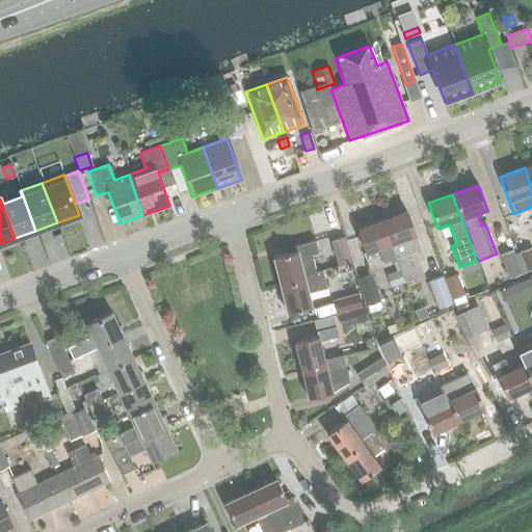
[(411,266),(406,255),(419,249),(414,237),(416,236),(406,211),(381,220),(395,259),(407,290),(418,286),(415,277),(417,276),(413,265),(411,266)]
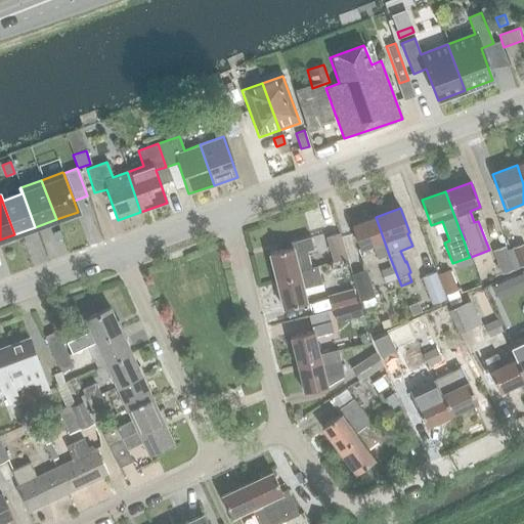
[(377,259),(389,255),(376,217),(351,226),(360,251),(373,246),(377,259)]
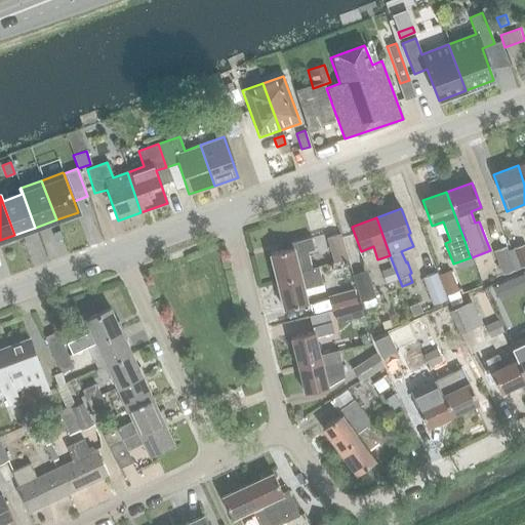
[(339,234),(326,238),(332,263),(347,258),(339,234)]
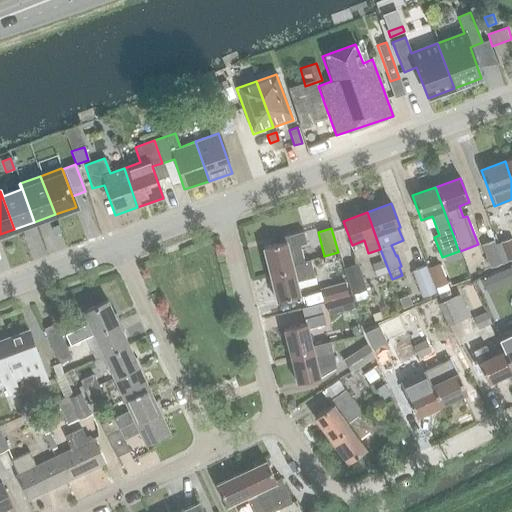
[(292,265),(304,262),(299,245),(305,243),(303,233),(282,238),(284,243),(263,248),(269,275),(293,269),(292,265)]
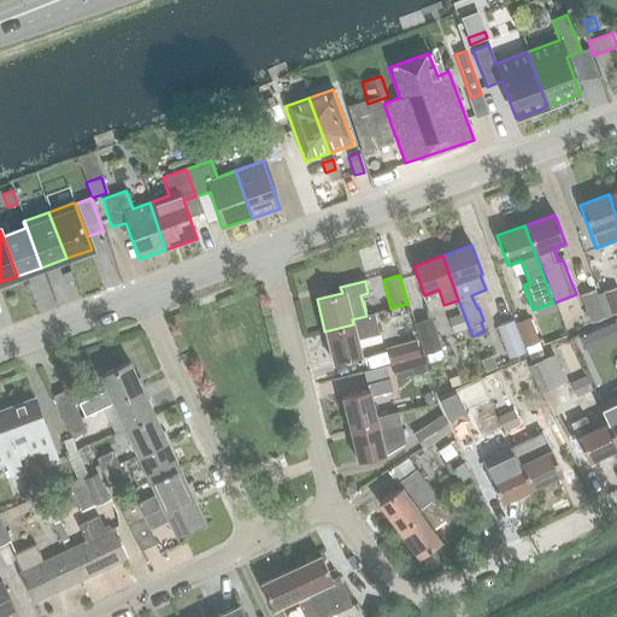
[(603,293),(611,316),(616,312),(616,287),(603,293)]
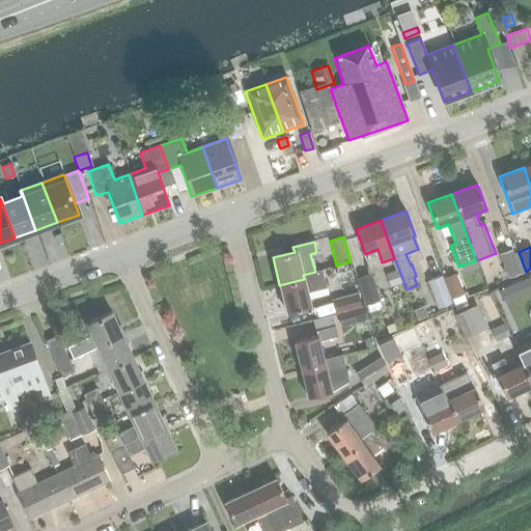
[(520,274),(511,250),(498,254),(507,278),(520,274)]
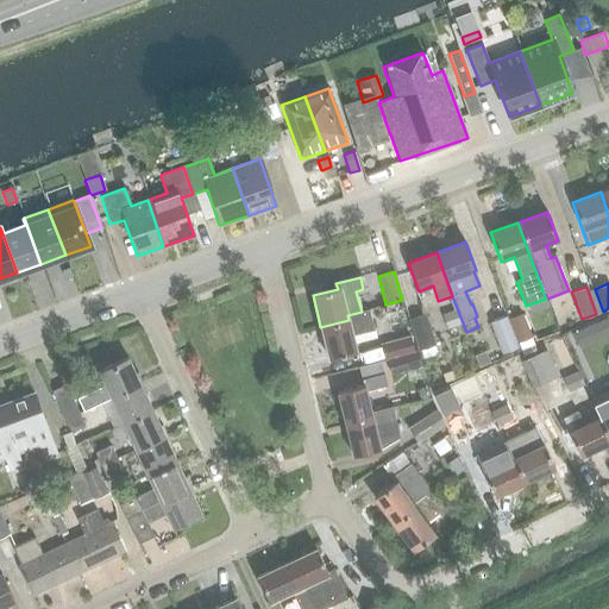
[(460,324),(456,309),(441,314),(446,330),(460,324)]
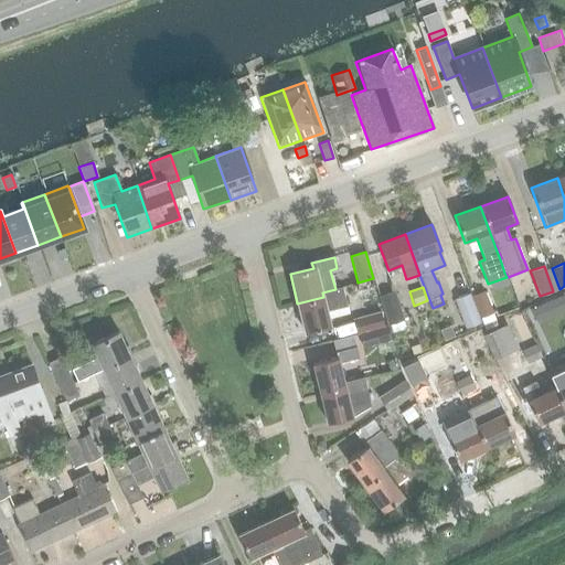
[(341,288),(336,289),(322,292),(323,297),(297,304),(305,333),(330,328),(326,311),(347,306),(341,288)]
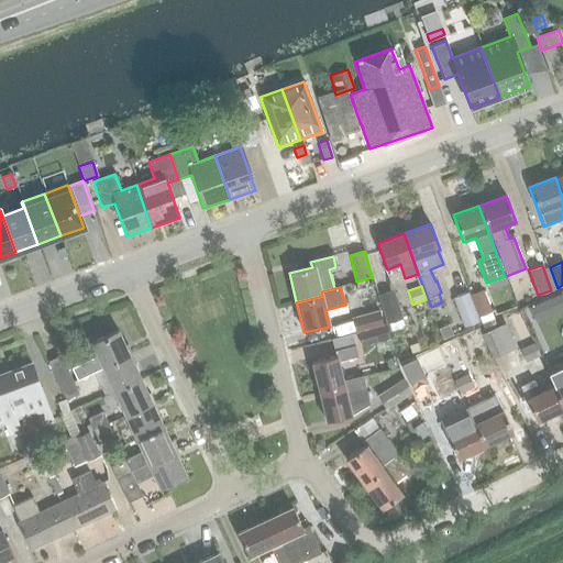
[(392,290),(377,295),(388,333),(404,328),(392,290)]
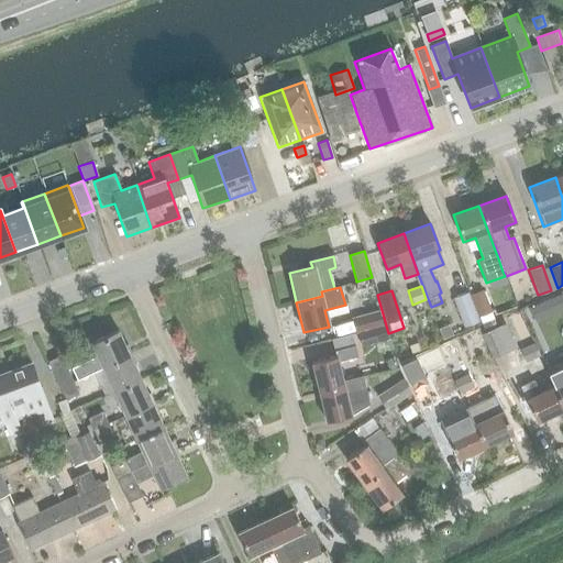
[(470,296),(478,318),(490,313),(482,290),(470,296)]
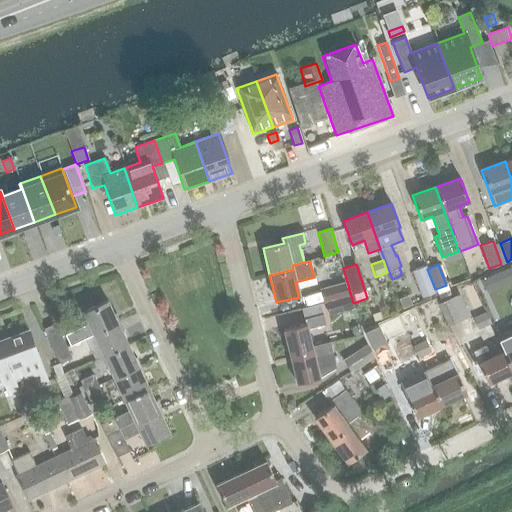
[(421,298),(434,293),(424,265),(410,271),(421,298)]
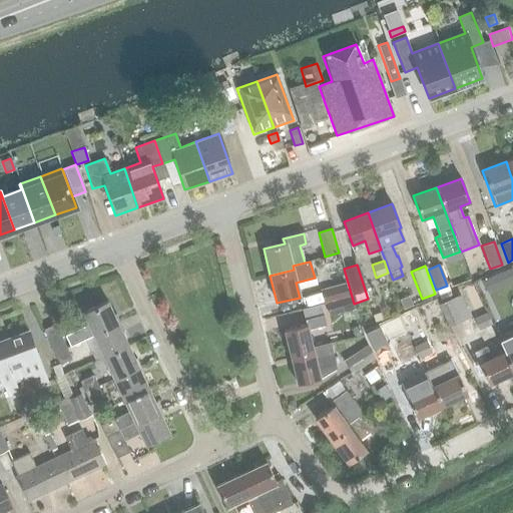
[(496,275),(501,287),(512,281),(512,272),(511,268),(496,275)]
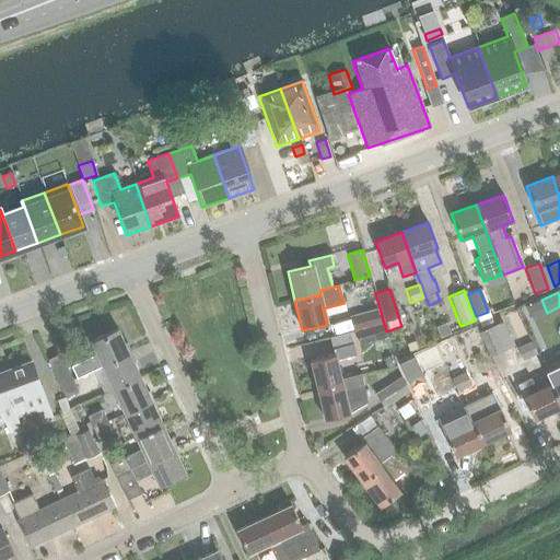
[(349,316),(352,331),(381,324),(376,308),(349,316)]
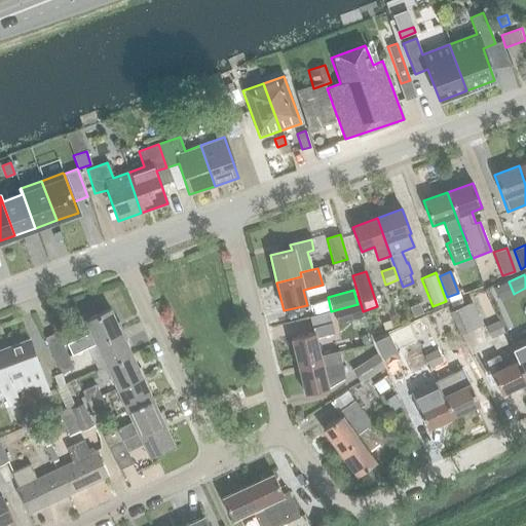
[(410,307),(414,316),(423,313),(420,303),(410,307)]
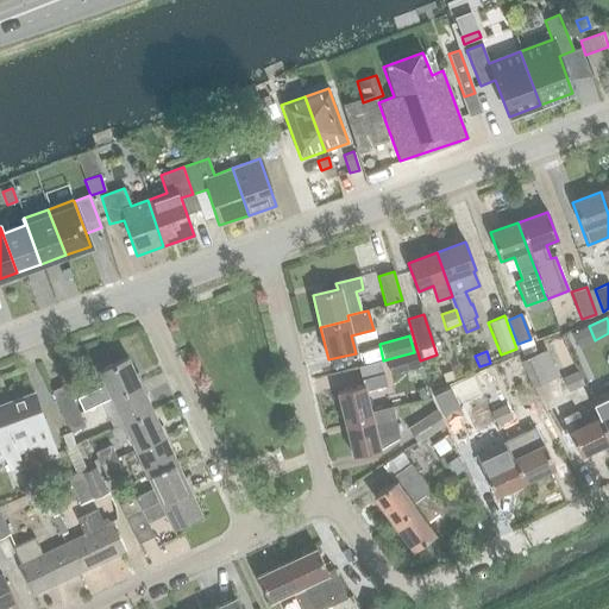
[(391,375),(422,366),(418,352),(388,360),(391,375)]
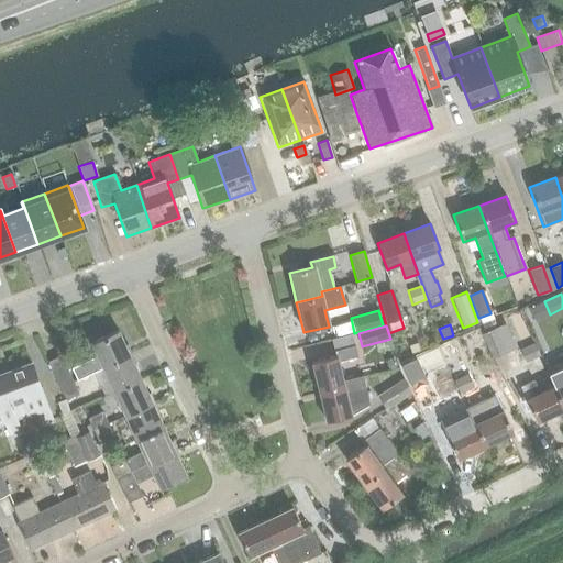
[(481,334),(492,359),(504,353),(494,329),(481,334)]
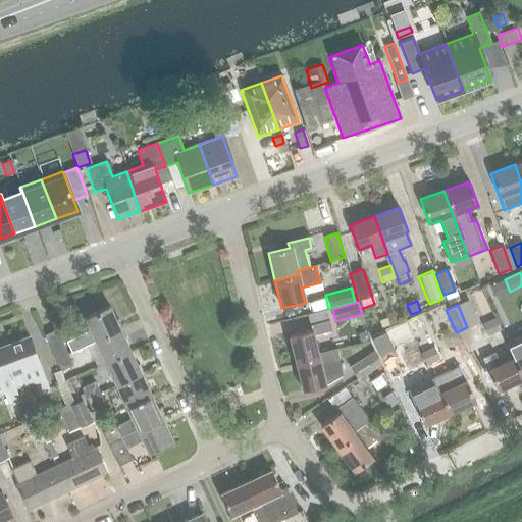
[(93,341),(94,342),(120,330),(109,307),(83,319),(89,331),(66,342),(70,351),(93,341)]
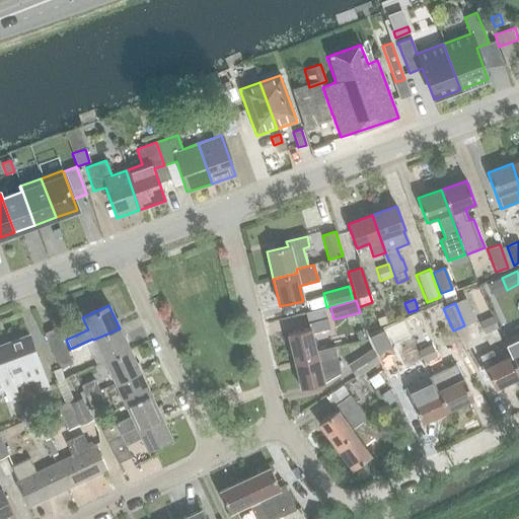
[(497,328),(491,316),(477,322),(484,335),(497,328)]
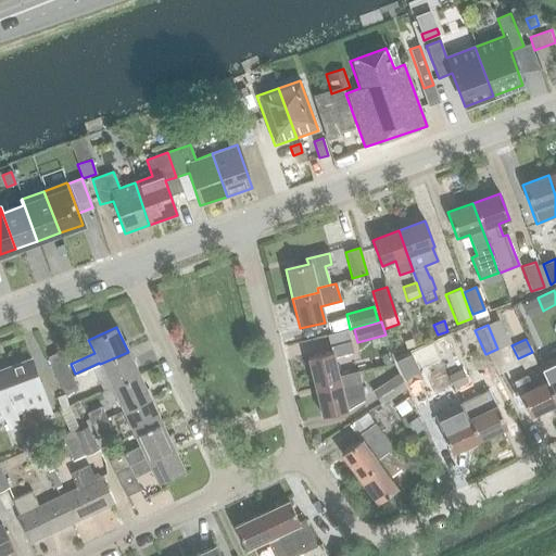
[(306,358),(314,388),(340,381),(339,377),(333,357),(352,353),(350,342),(330,348),(330,353),(306,358)]
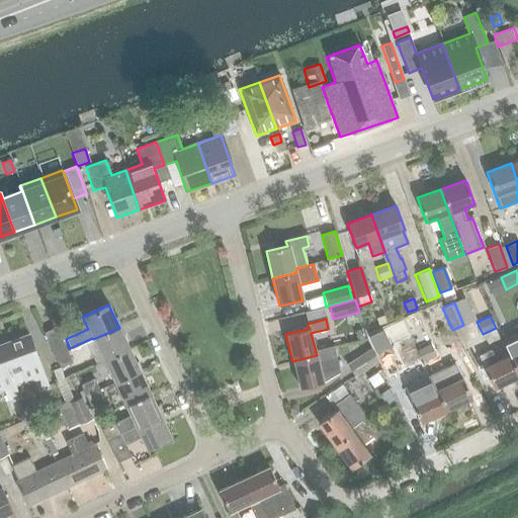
[(55,328),(44,333),(55,357),(66,352),(55,328)]
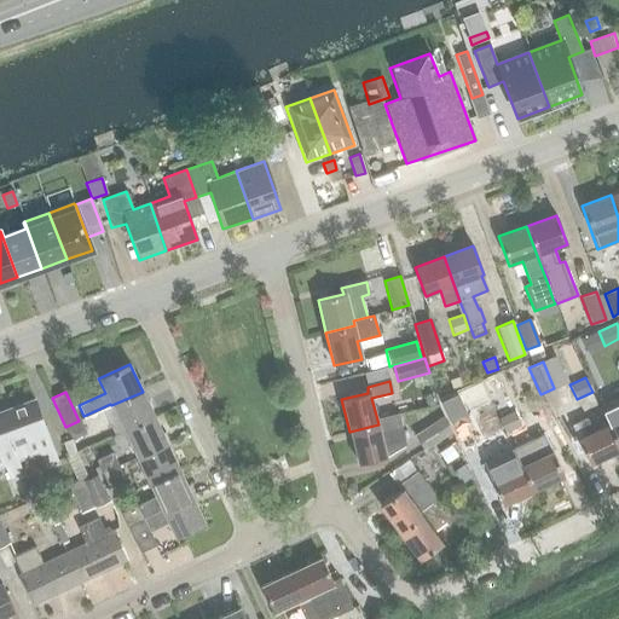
[(154,416),(143,392),(111,405),(123,431),(154,416)]
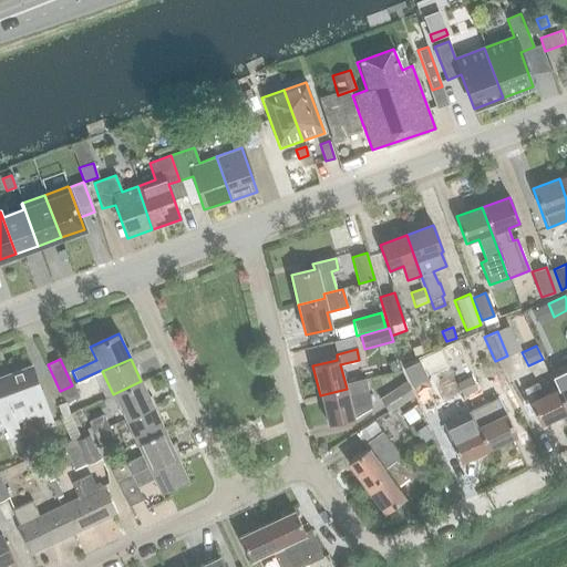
[(430,387),(421,363),(409,368),(419,392),(430,387)]
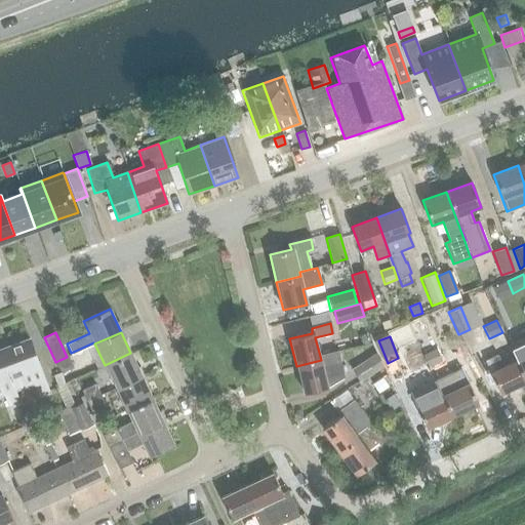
[(524,336),(509,345),(517,361),(524,379),(524,336)]
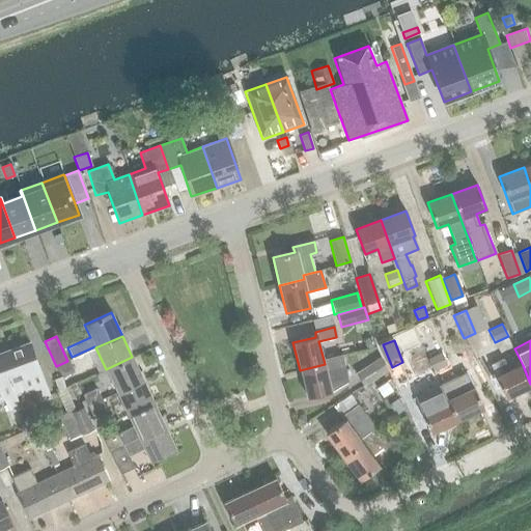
[(0,354),(0,358),(14,393),(33,386),(38,400),(49,396),(29,343),(0,354)]
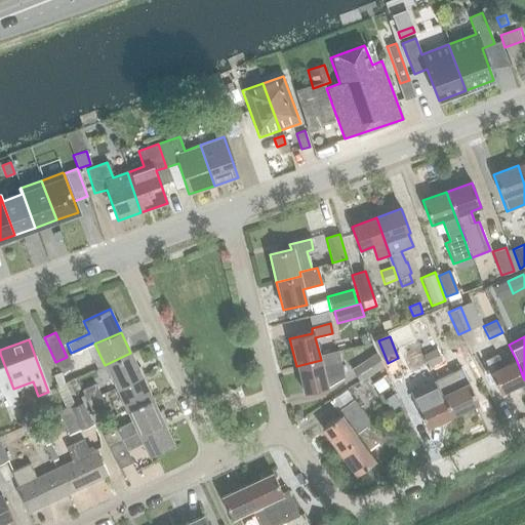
[(436,349),(422,355),(429,367),(441,361),(436,349)]
